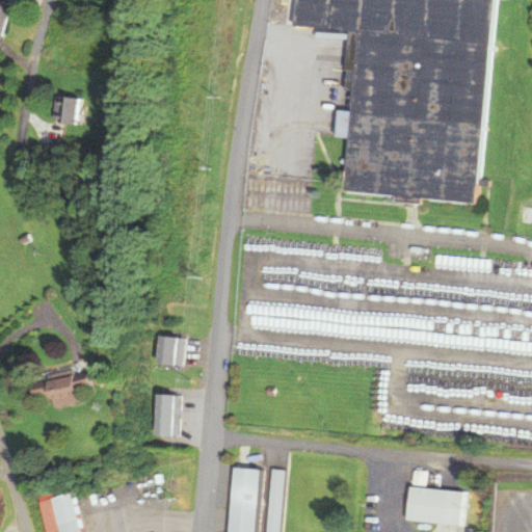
[(493,0),(295,0),(294,26),(355,31),(343,194),(477,205),(493,0)]
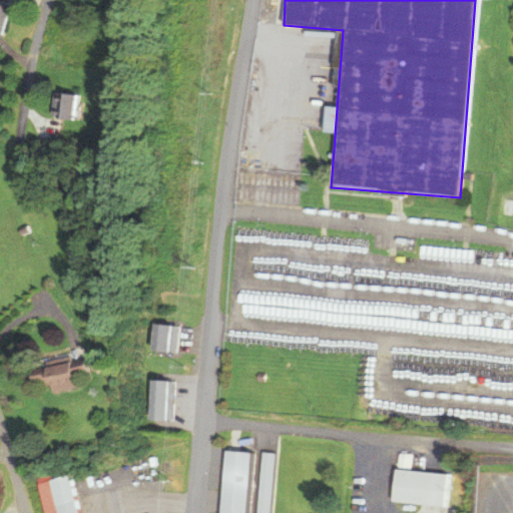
[(10,5),(0,2),(0,33),(2,34),(10,5)]
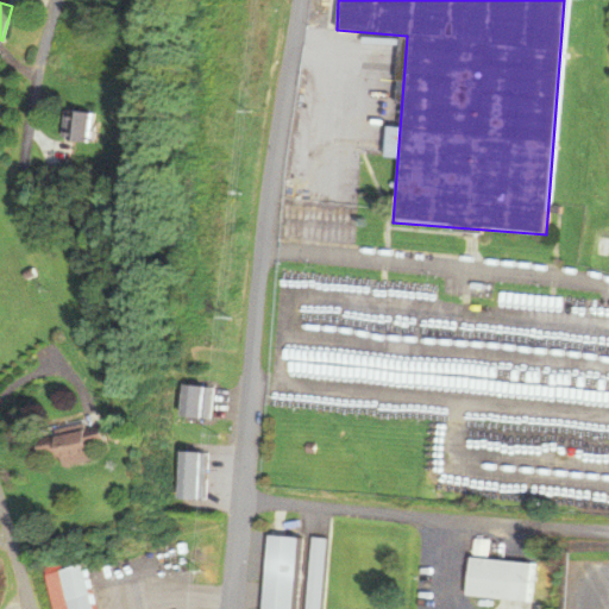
[(62,140),(89,139),(87,111),(60,112),(62,140)]
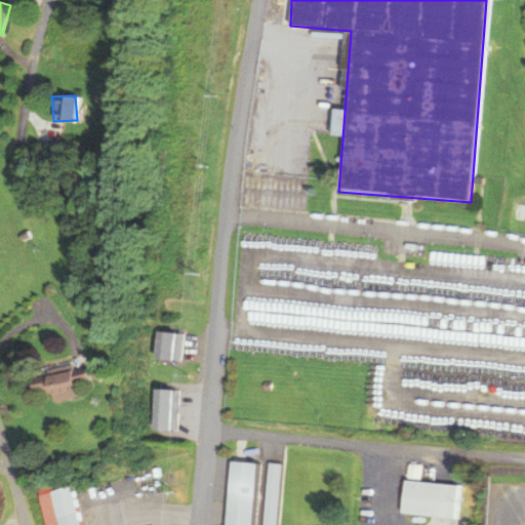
[(185,333),(158,331),(156,359),(182,361),(185,333)]
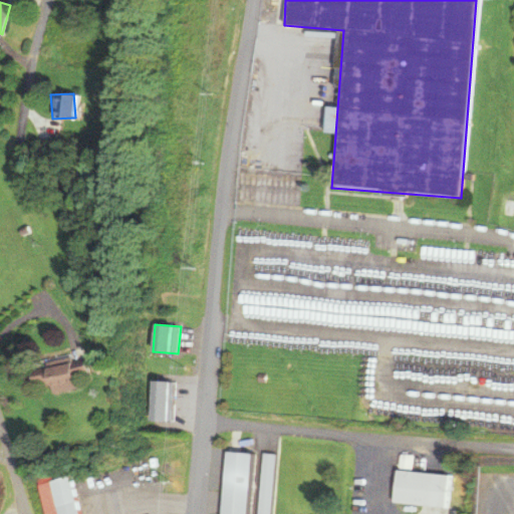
[(73,389),(71,376),(86,373),(82,356),(28,367),(32,386),(47,382),(49,394),(73,389)]
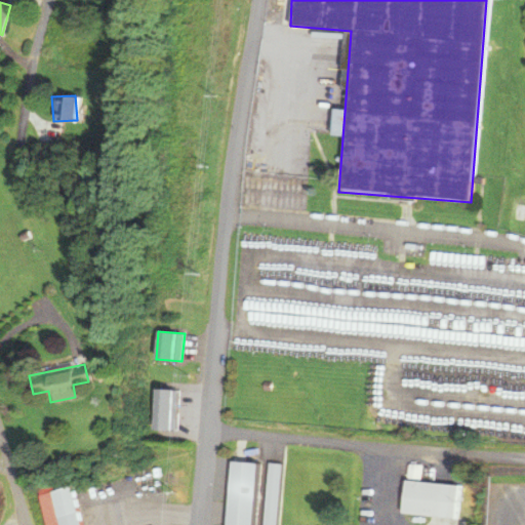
[(178,431),(179,390),(154,390),(154,430),(178,431)]
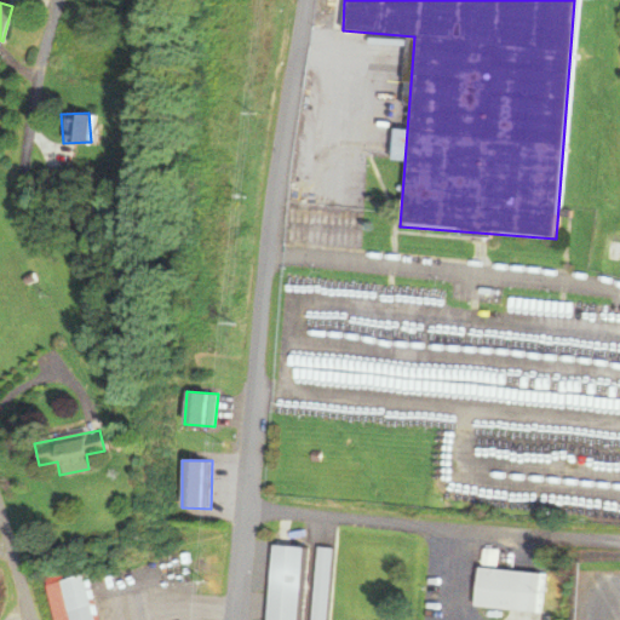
[(529,619),(535,619),(540,572),(477,568),(475,607),(507,609),(507,619),(529,619)]
